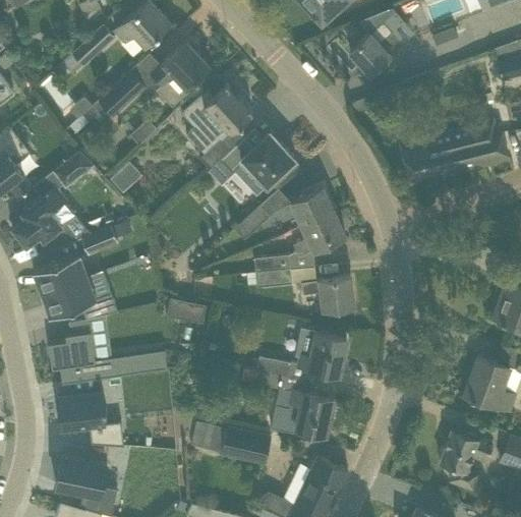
[(76,0),(83,16),(100,9),(96,0),(76,0)]
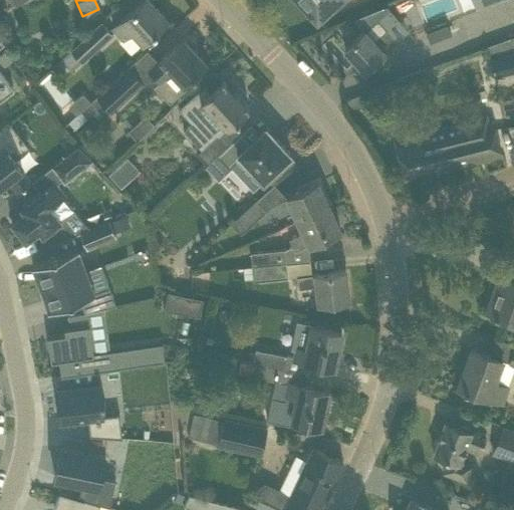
[(146,0),(112,31),(122,42),(120,45),(131,56),(142,46),(167,22),(146,0)]
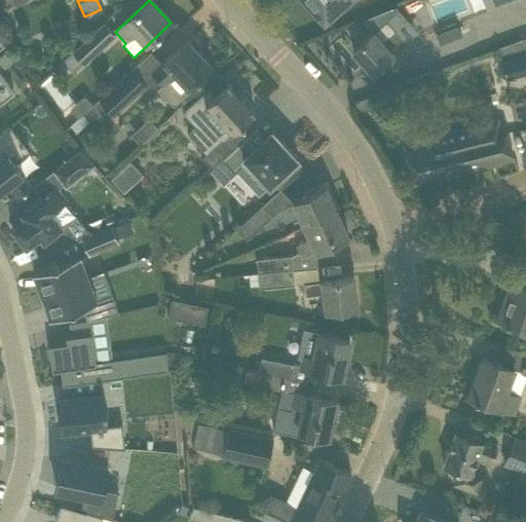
[(305,0),(325,22),(350,0),(305,0)]
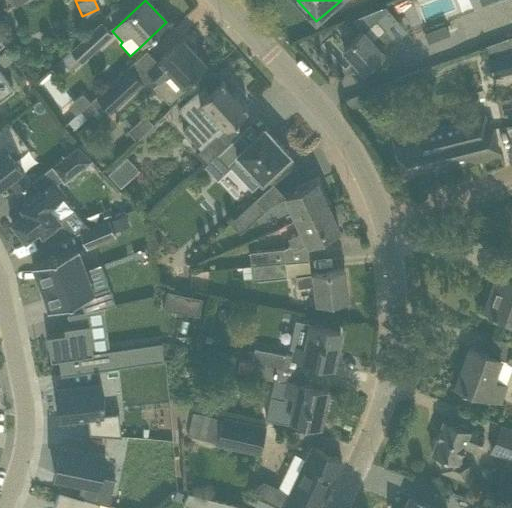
[(469,0),(473,11),(501,0),(469,0)]
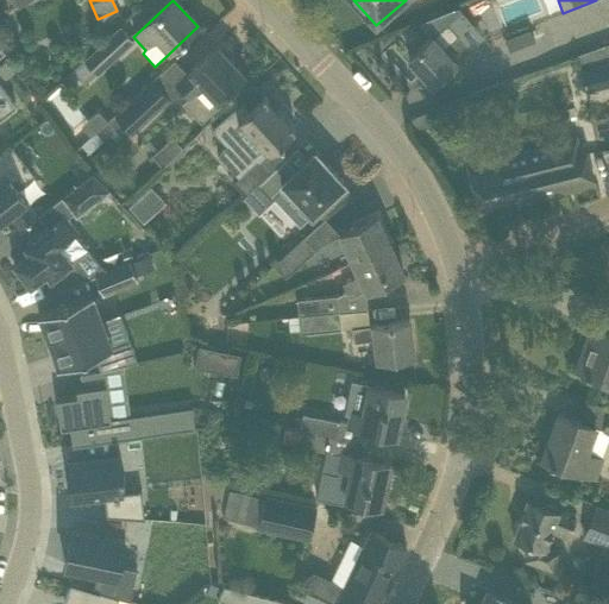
[(457,30),(479,50),(489,41),(466,20),(457,30)]
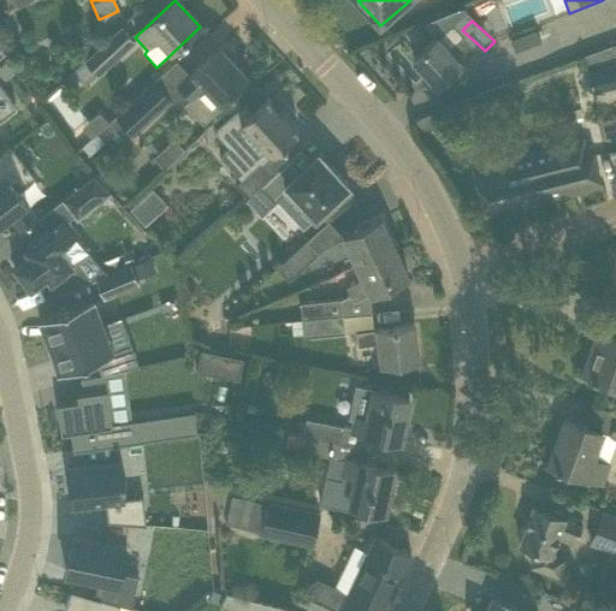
[(437,88),(460,67),(446,53),(463,39),(451,27),(413,61),(437,88)]
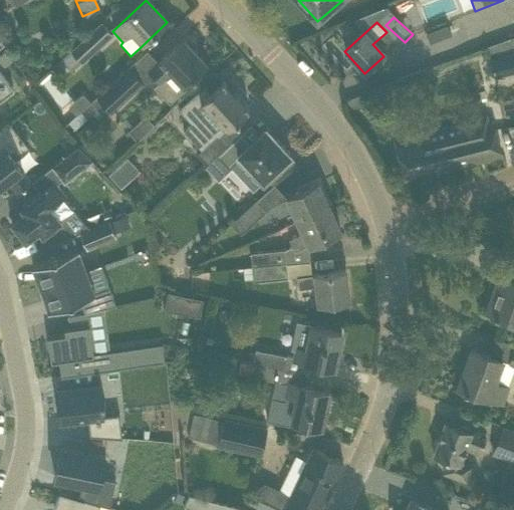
[(71,74),(110,37),(99,26),(61,63),(71,74)]
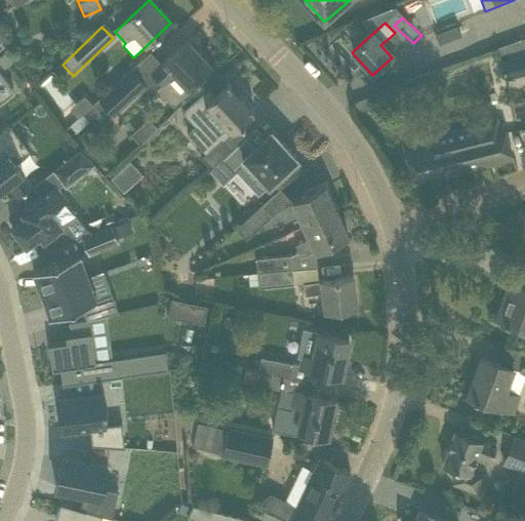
[(192,92),(189,88),(196,81),(211,68),(188,42),(172,55),(163,65),(151,76),(161,88),(158,91),(173,109),(192,92)]
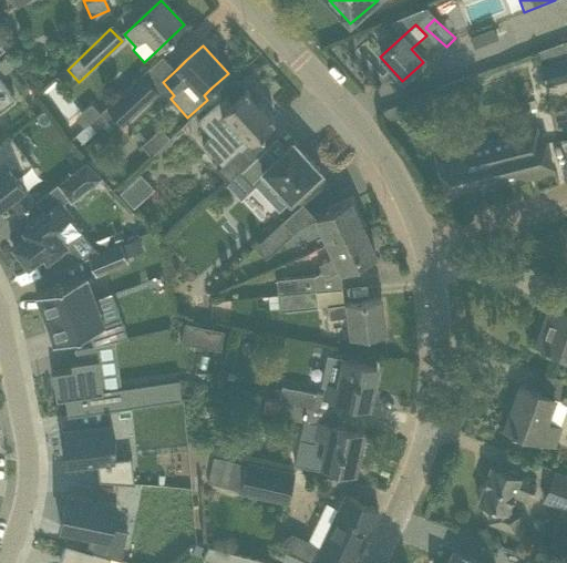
[(467,78),(500,65),(493,48),(461,60),(462,62),(433,73),(439,88),(467,78)]
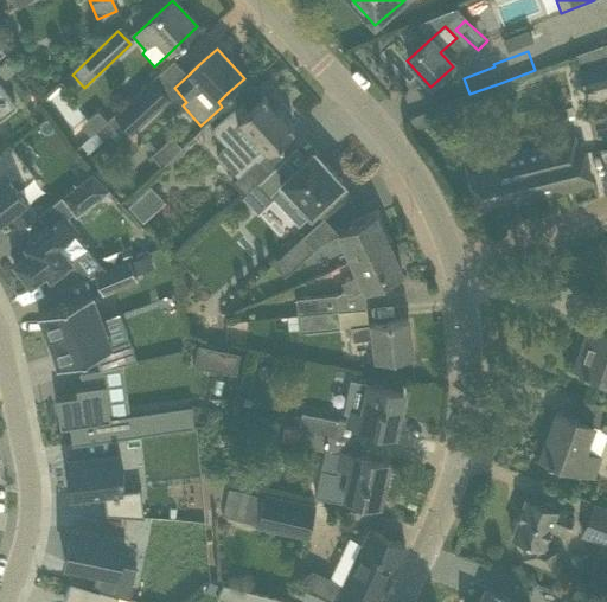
[(606,62),(580,70),(586,95),(606,89),(606,62)]
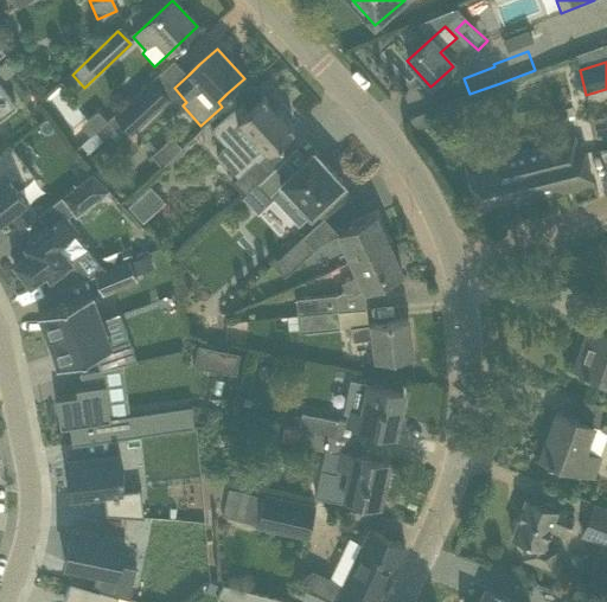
[(152,83),(114,119),(132,138),(170,102),(152,83)]
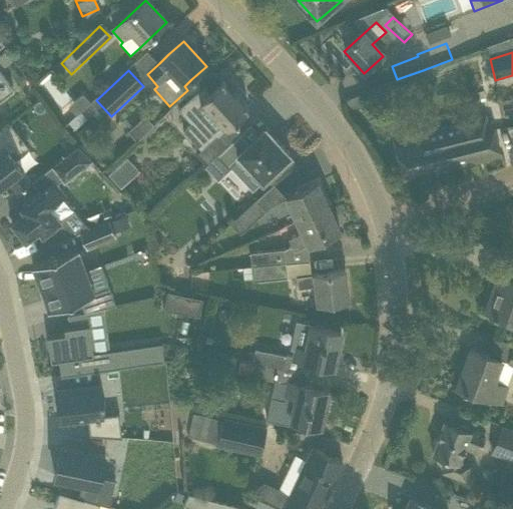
[(0,101),(13,92),(0,75),(0,101)]
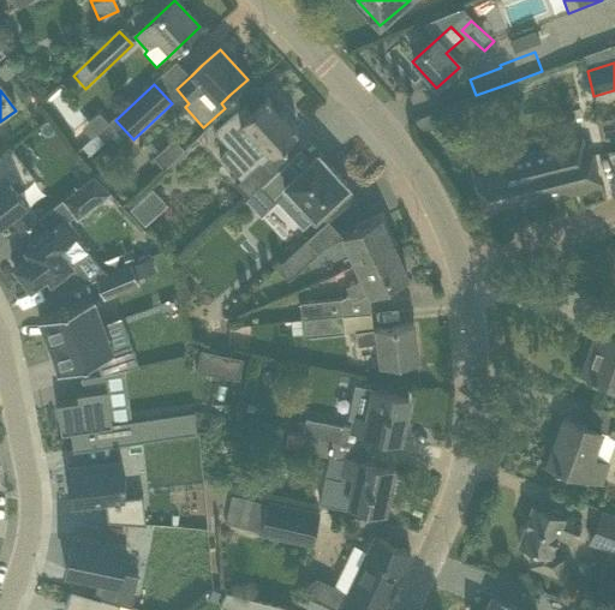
[(270,177),(262,167),(270,159),(274,155),(273,155),(281,148),(286,148),(286,143),(294,136),(298,133),(293,129),(272,105),(267,100),(263,102),(264,103),(256,111),(256,109),(251,114),(244,105),(226,121),(214,132),(222,142),(230,149),(220,159),(240,181),(236,186),(246,198),(270,177)]
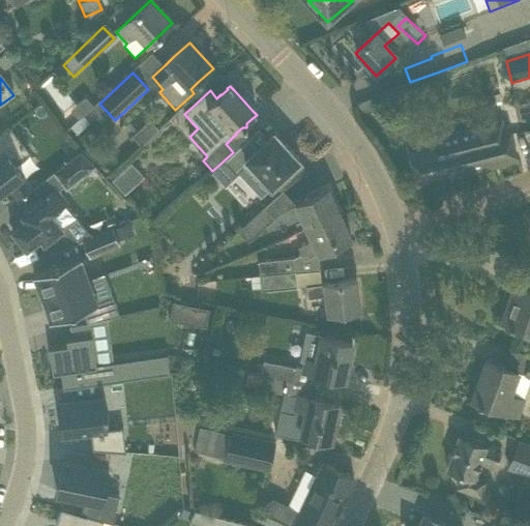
[(85,98),(66,112),(80,130),(98,117),(85,98)]
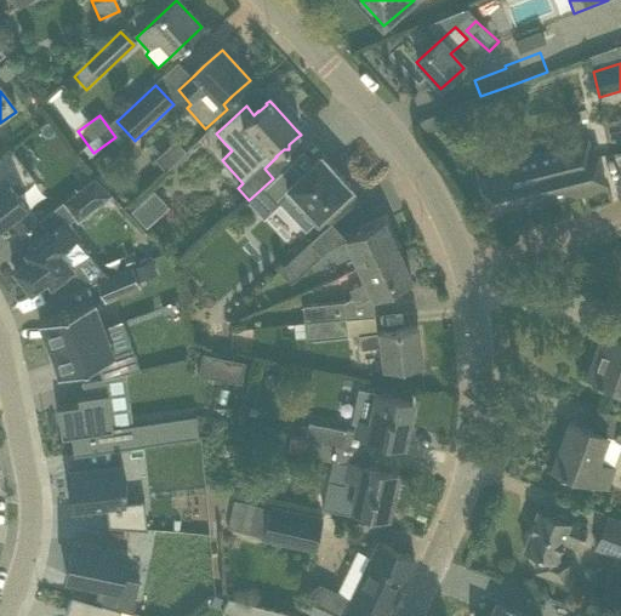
[(500,176),(478,181),(489,221),(607,189),(600,166),(596,150),(590,153),(587,141),(497,165),(500,176)]
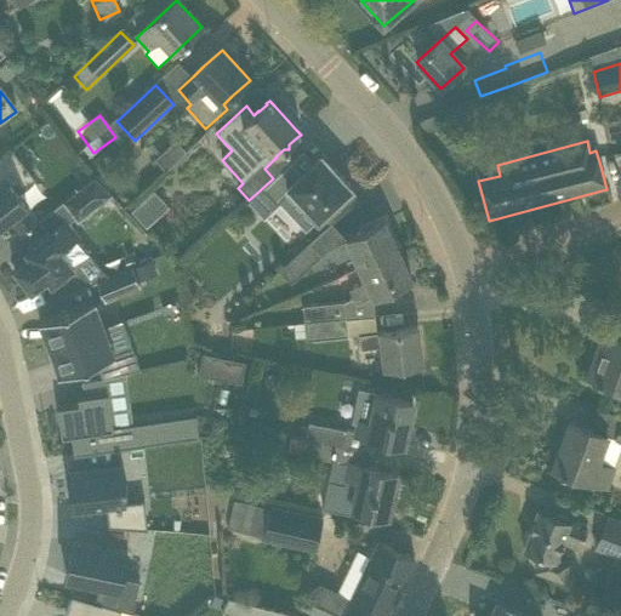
[(0,228),(27,207),(17,195),(35,181),(12,152),(0,160),(0,228)]
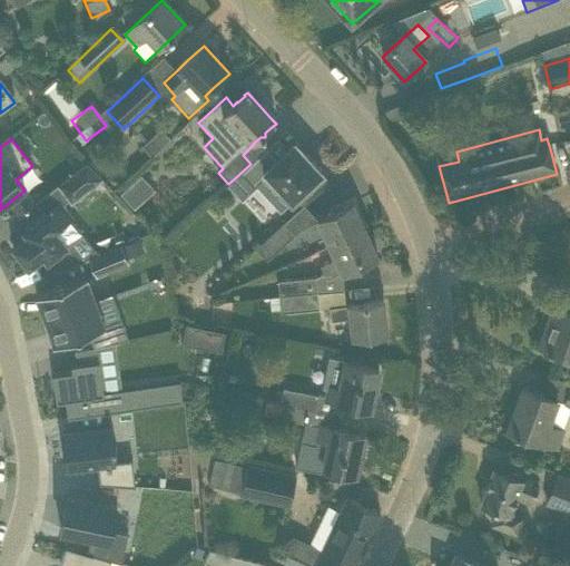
[(292,204),(323,175),(302,152),(297,155),(291,147),(276,162),(267,152),(243,174),(253,186),(265,175),(292,204)]
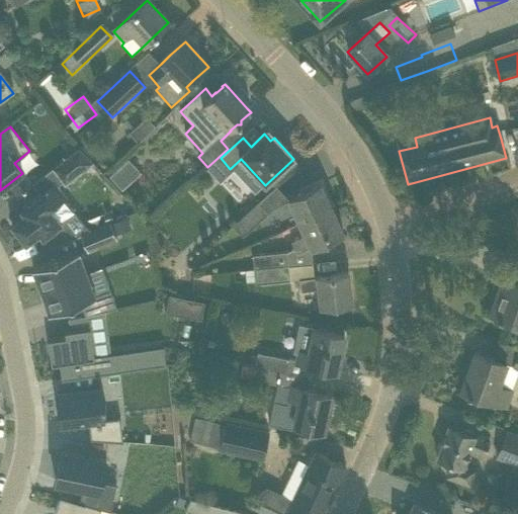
[(79,151),(54,171),(65,185),(90,166),(79,151)]
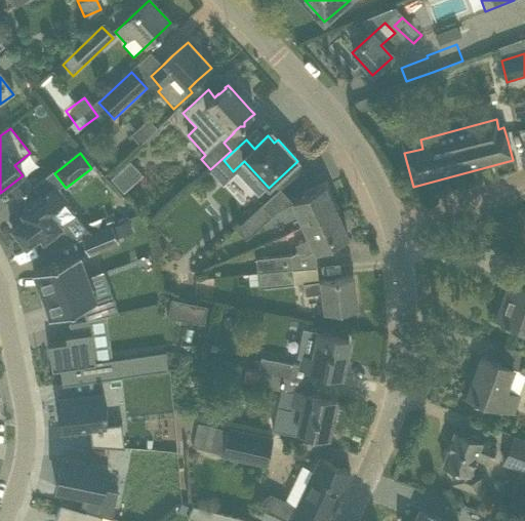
[(123,169),(111,181),(123,195),(135,184),(123,169)]
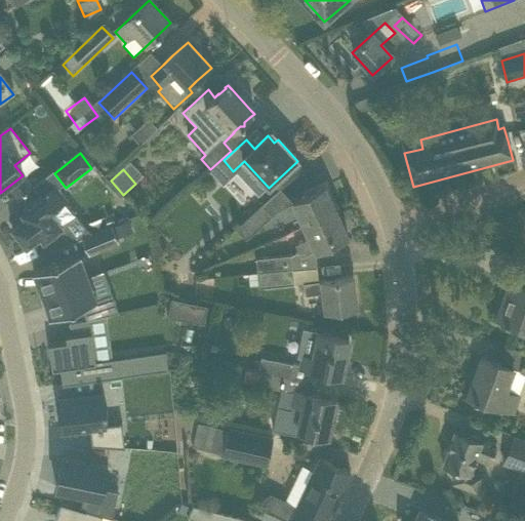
[(25,218),(11,229),(26,248),(40,237),(43,242),(45,241),(52,251),(74,243),(63,228),(51,213),(67,202),(55,187),(21,213),(25,218)]
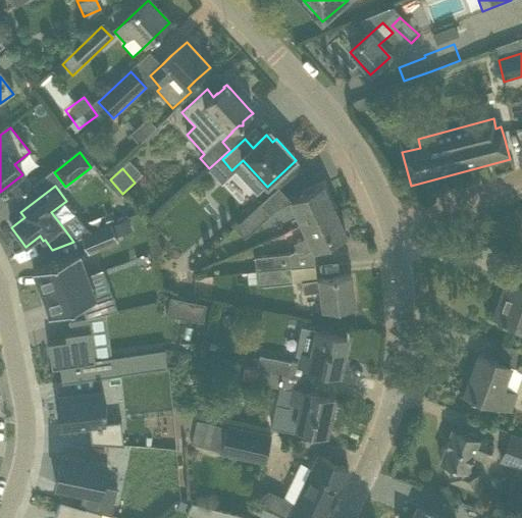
[(296,215),(302,227),(333,212),(322,189),(276,210),(281,222),(296,215)]
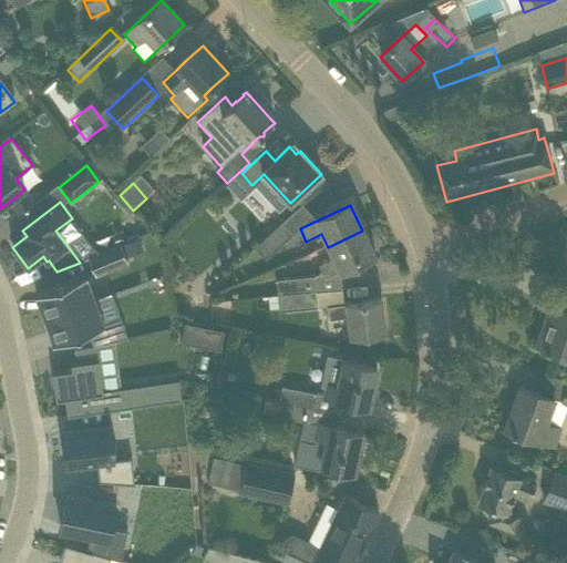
[(266,260),(294,236),(282,224),(255,249),(266,260)]
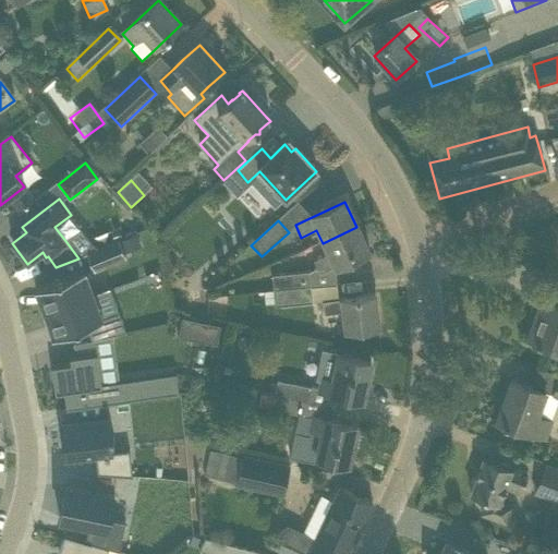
[(368,253),(356,227),(323,243),(328,256),(313,264),(316,271),(310,274),(273,277),(274,293),(311,289),(337,287),(335,268),(368,253)]
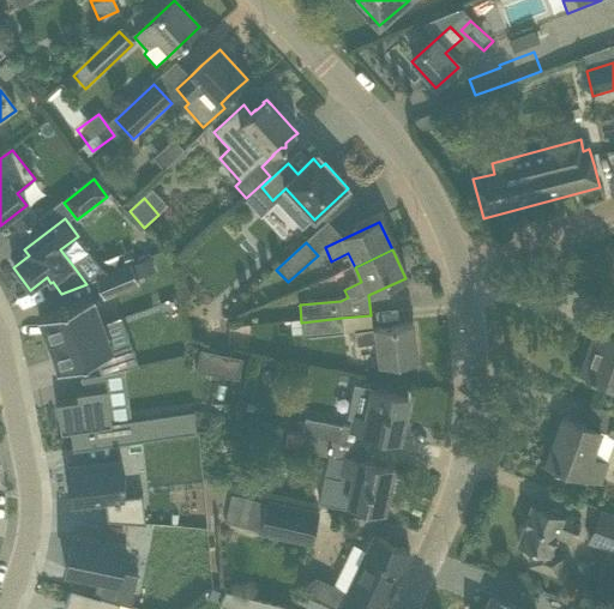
[(148,260),(133,266),(138,279),(154,273),(148,260)]
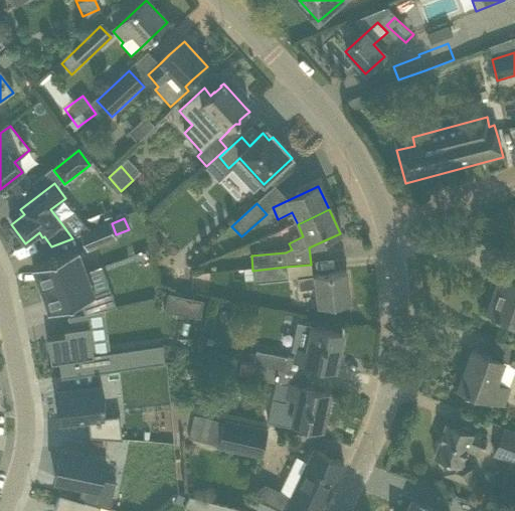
[(90,231),(79,235),(86,250),(115,238),(109,223),(90,231)]
